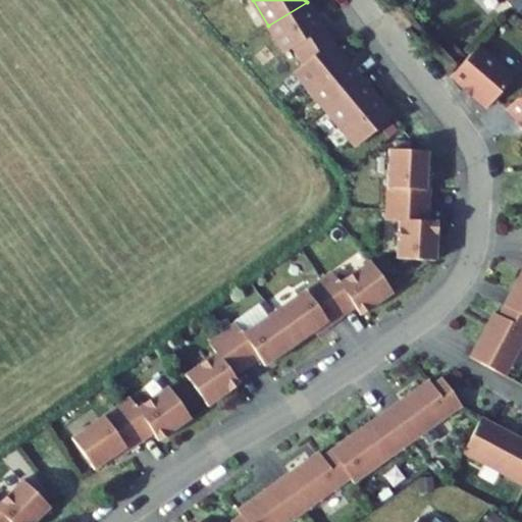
[(324,27),(323,28),(307,2),(268,25),(285,52),(292,48),(303,65),(331,42),(333,41),(324,27)]
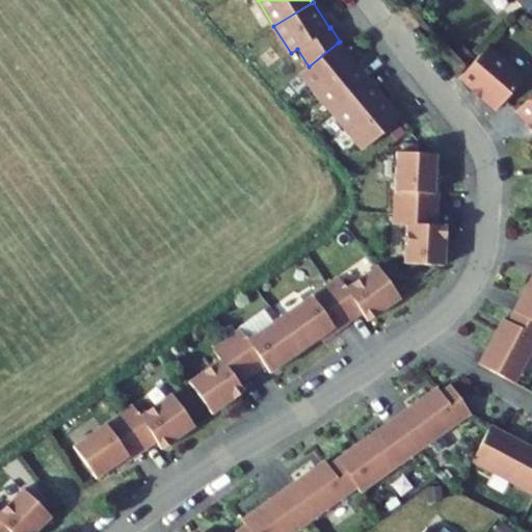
[(301,73),(333,109),(370,78),(361,67),(358,68),(338,43),(309,67),(301,73)]
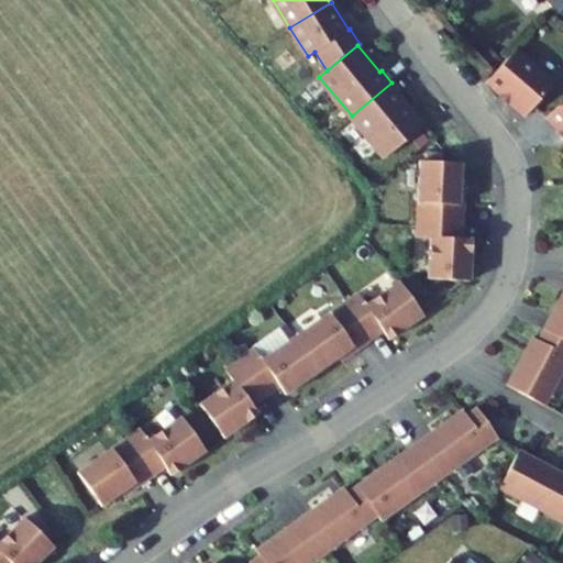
[(554,81),(515,47),(486,84),(526,118),(554,81)]
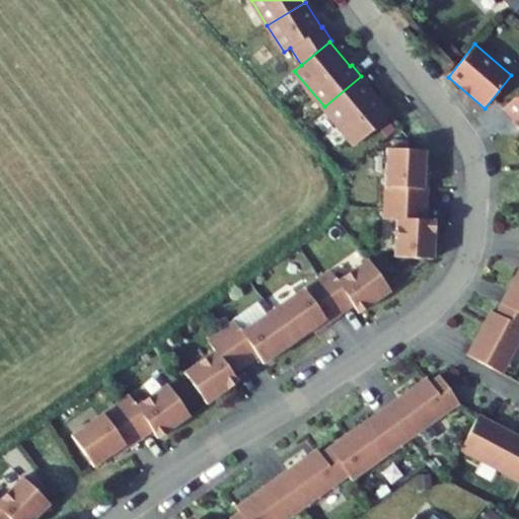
[(355,144),(390,116),(374,96),(369,90),(371,88),(361,76),(324,106),(353,142),(355,144)]
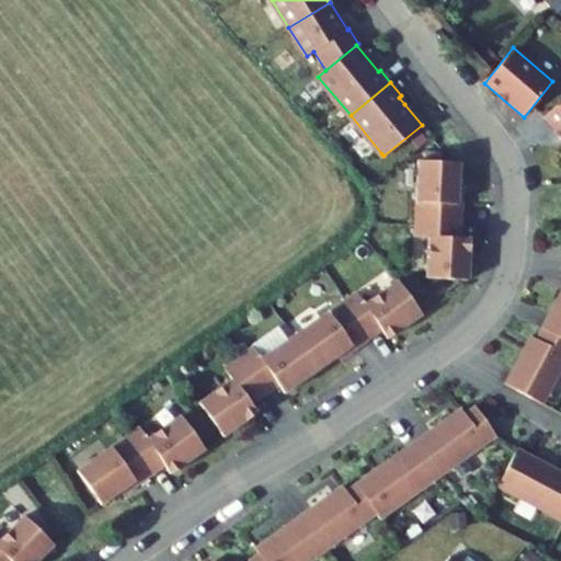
[(560,102),(545,116),(560,134),(560,102)]
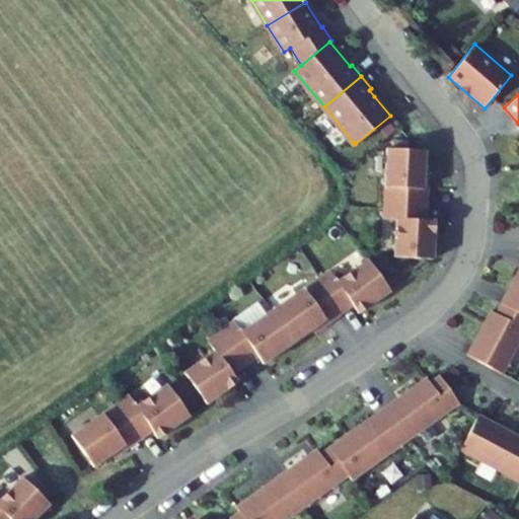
[(427,205),(429,190),(422,190),(423,174),(425,174),(426,150),(388,148),(384,202),(427,205)]
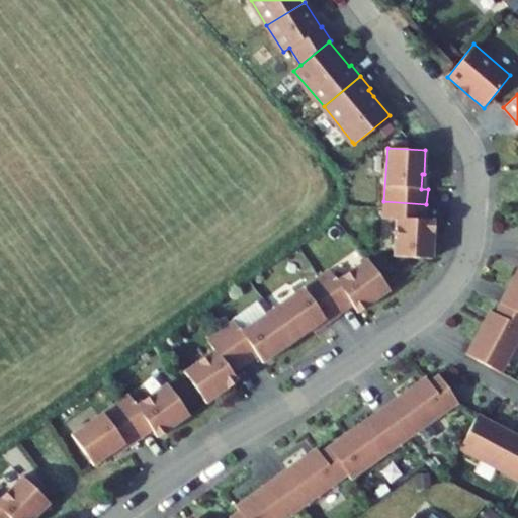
[(394,256),(432,259),(434,230),(429,229),(425,226),(425,221),(426,204),(383,201),(382,217),(397,218),(394,256)]
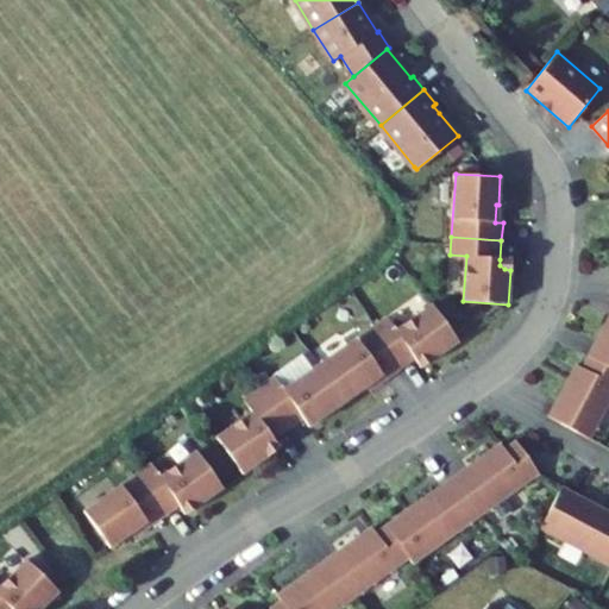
[(512,259),(500,259),(500,265),(504,269),(510,270),(512,259)]
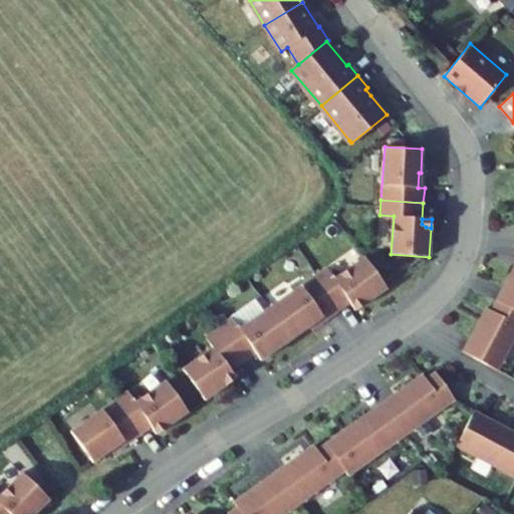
[(333,277),(326,267),(313,276),(339,311),(351,303),(355,299),(361,301),(364,305),(388,289),(363,256),(333,277)]
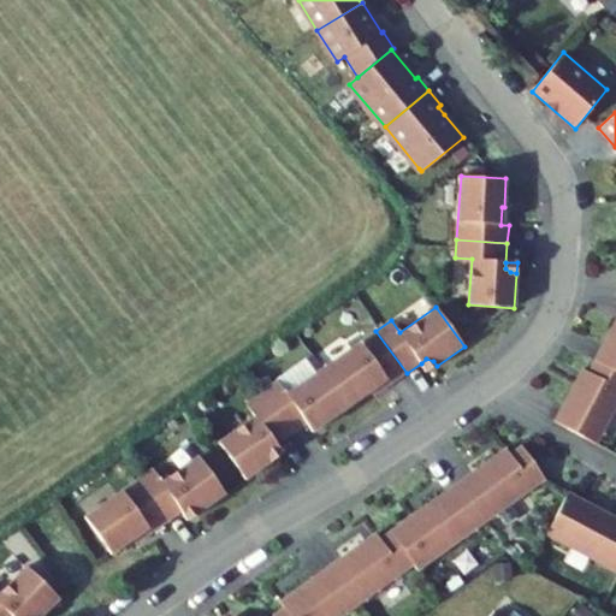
[(615,372),(615,326),(597,362),(615,372)]
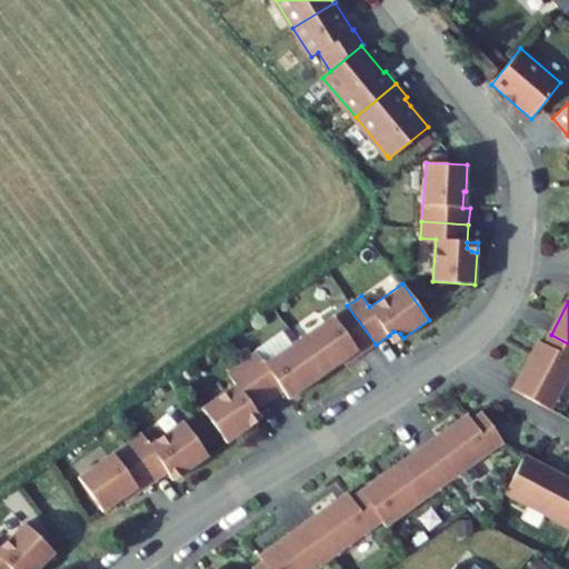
[(298,340),(323,375),(346,359),(345,358),(358,349),(361,355),(376,345),(347,306),(298,340)]
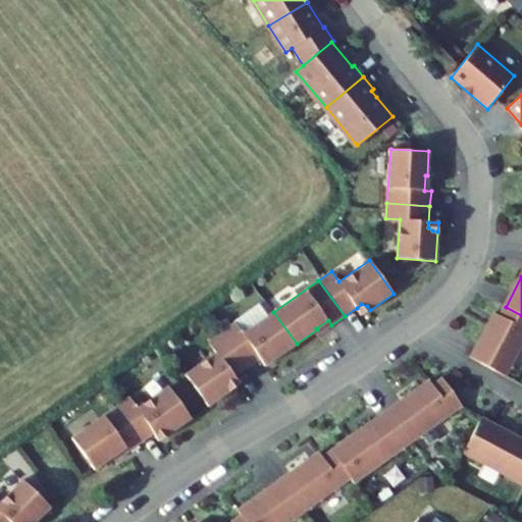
[(361,304),(357,308),(362,315),(370,310),(367,306),(361,304)]
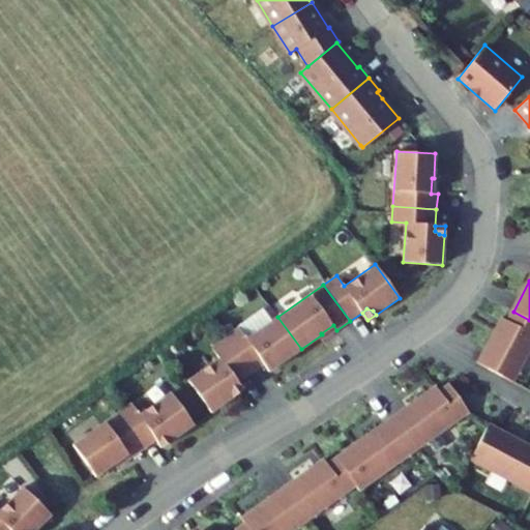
[(516,384),(529,355),(529,320),(513,312),(508,323),(504,330),(498,327),(478,364),(516,384)]
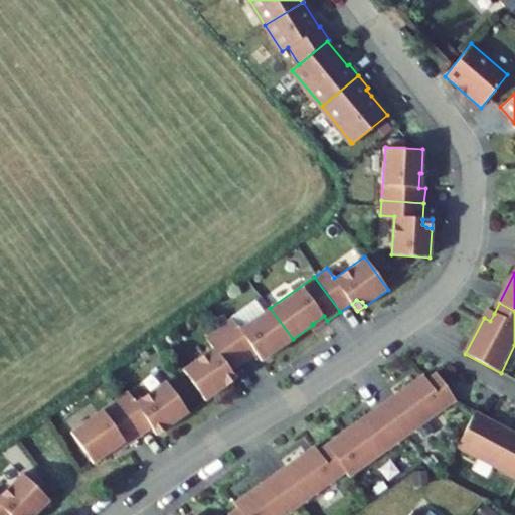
[(293,339),(270,308),(238,331),(230,320),(218,328),(242,363),(255,354),(260,351),(266,352),(269,357),(293,339)]
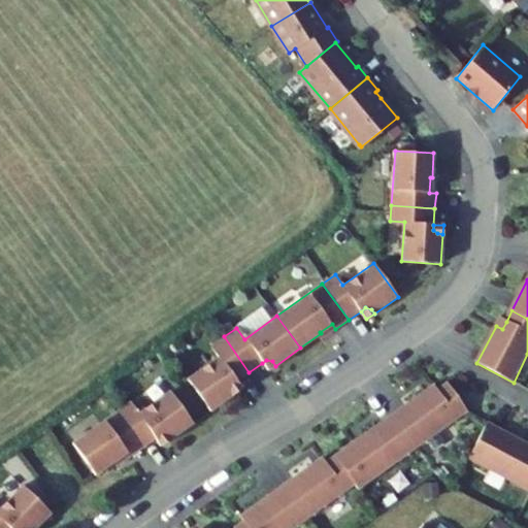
[(506,322),(499,319),(496,326),(502,329),(506,322)]
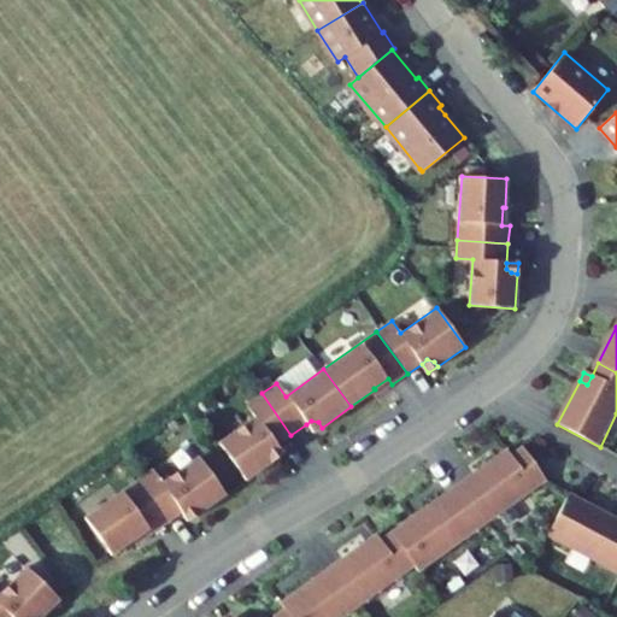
[(375,389),(378,394),(392,385),(388,378),(374,388),(375,389)]
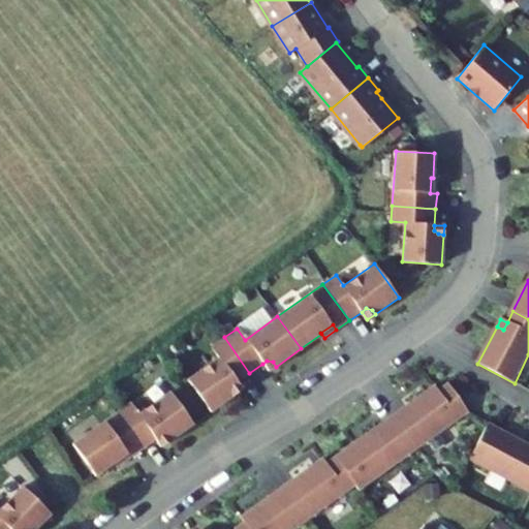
[(188,380),(211,412),(235,396),(232,392),(232,385),(237,382),(249,373),(224,337),(211,346),(220,359),(188,380)]
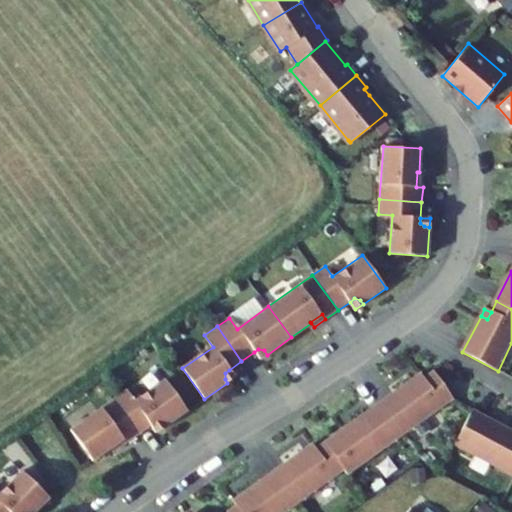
[(258,349),(254,352),(259,360),(267,355),(264,350),(258,349)]
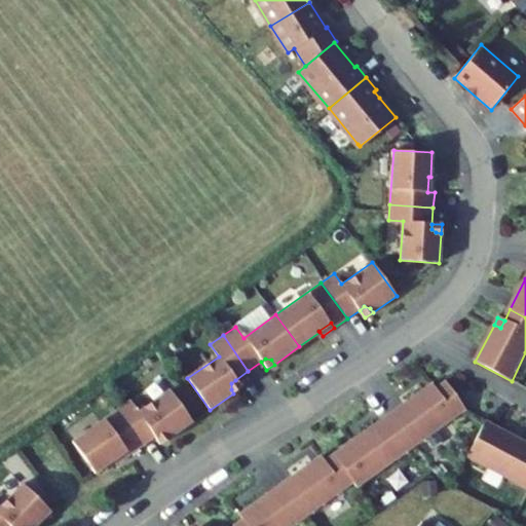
[(233,393),(241,387),(235,380),(231,383),(231,389),(233,393)]
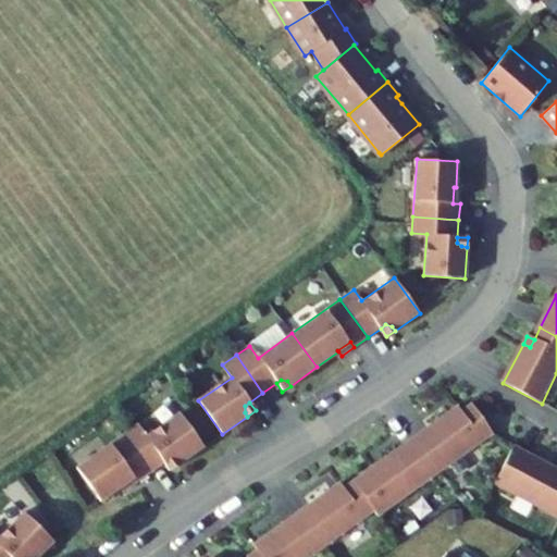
[(440,472),(493,434),(472,405),(460,413),(453,418),(448,412),(415,436),(440,472)]
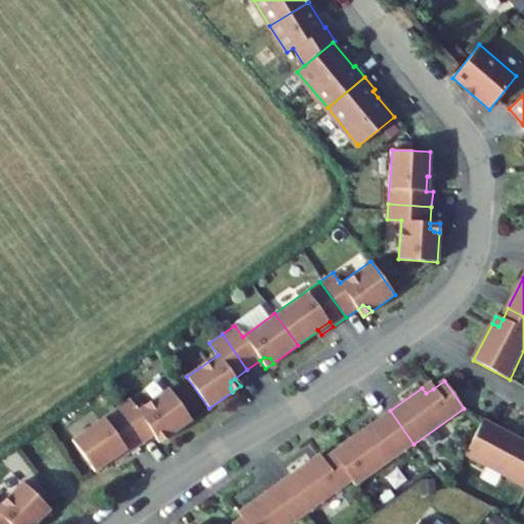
[(422,388),(426,393),(433,389),(429,383),(422,388)]
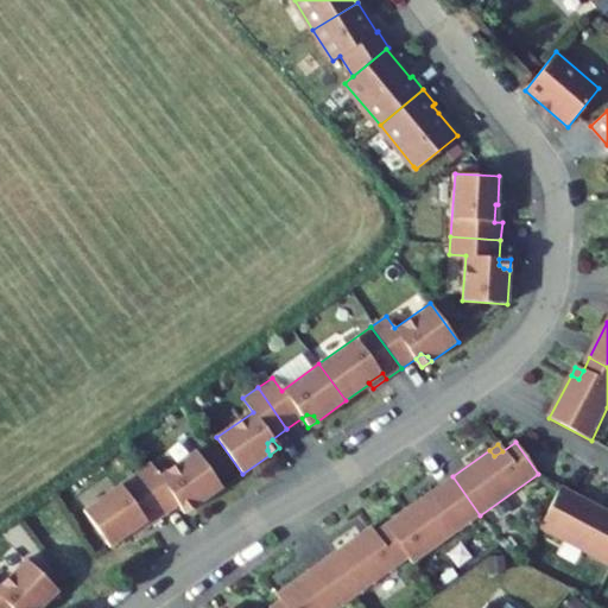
[(195,508),(223,488),(196,451),(160,477),(151,464),(137,474),(165,515),(179,506),(184,501),(191,504),(195,508)]
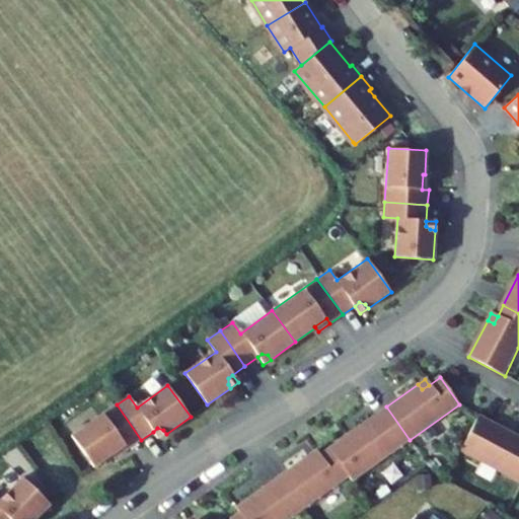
[(125,444),(129,449),(141,440),(117,404),(72,436),(94,467),(114,454),(113,453),(125,444)]
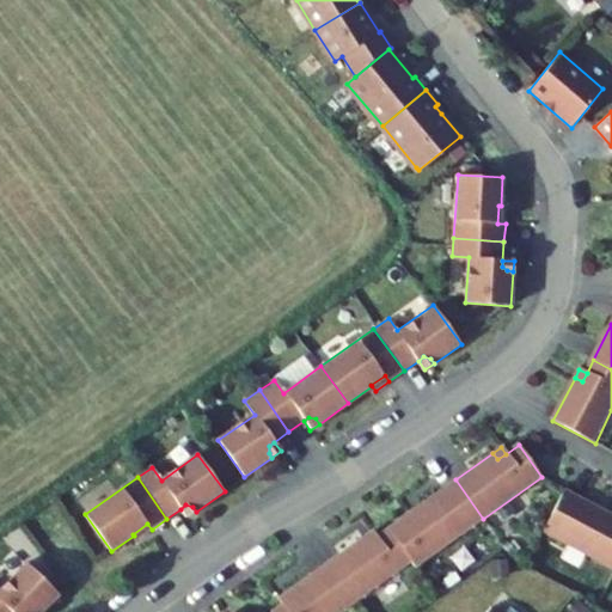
[(411,562),(415,568),(483,519),(456,479),(418,507),(422,513),(407,525),(404,520),(389,531),(411,562)]
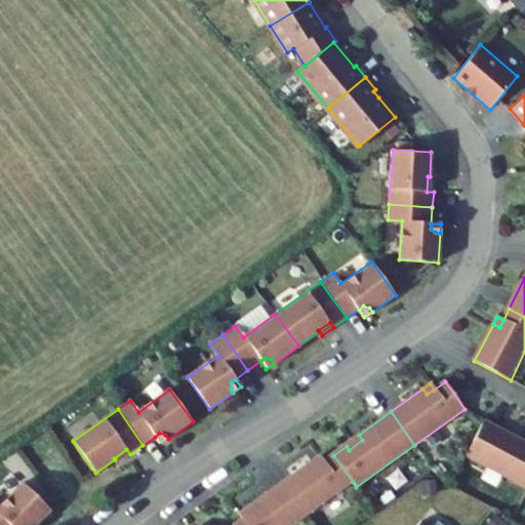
[(485,420),(466,456),(524,487),(524,446),(519,444),(521,439),(485,420)]
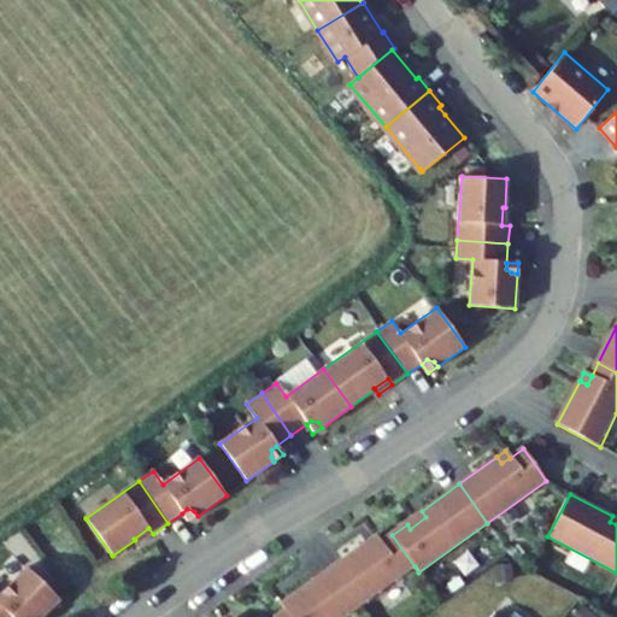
[(187,509),(182,513),(189,522),(198,516),(194,511),(187,509)]
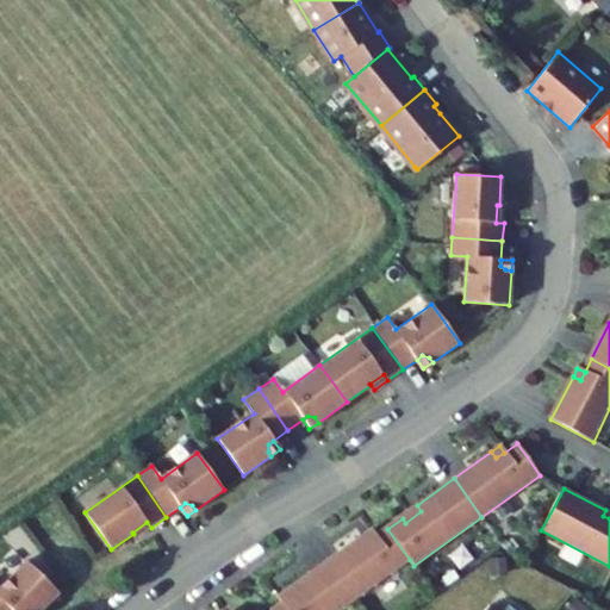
[(134,534),(137,539),(151,528),(147,522),(132,533),(134,534)]
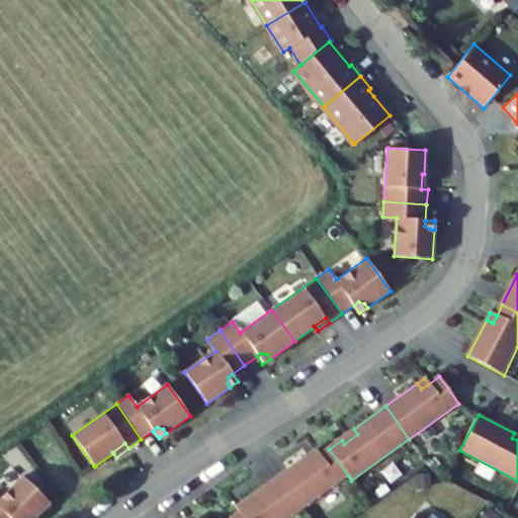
[(275,478),(298,511),(348,476),(329,449),(328,447),(317,455),(311,460),(307,455),(275,478)]
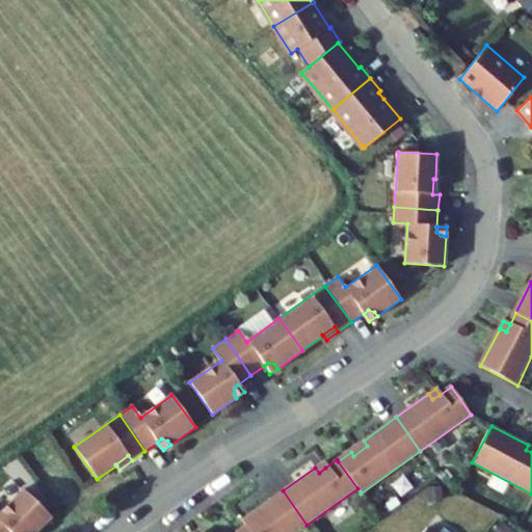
[(315,468),(319,473),(325,468),(322,462),(315,468)]
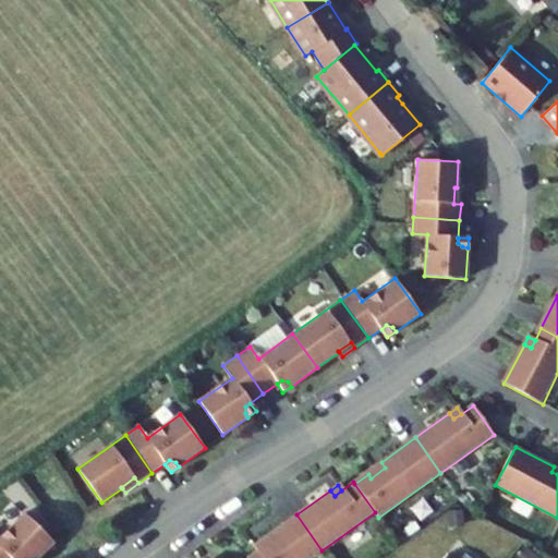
[(38,557),(55,542),(24,513),(0,537),(0,557),(38,557)]
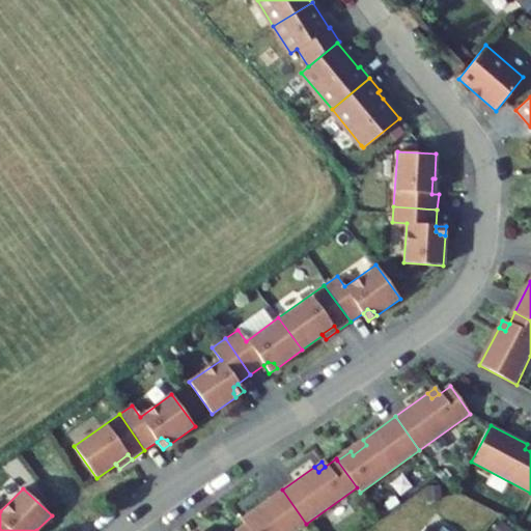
[(234,530),(296,530),(306,524),(282,490),(249,513),(253,519),(246,523),(234,530)]
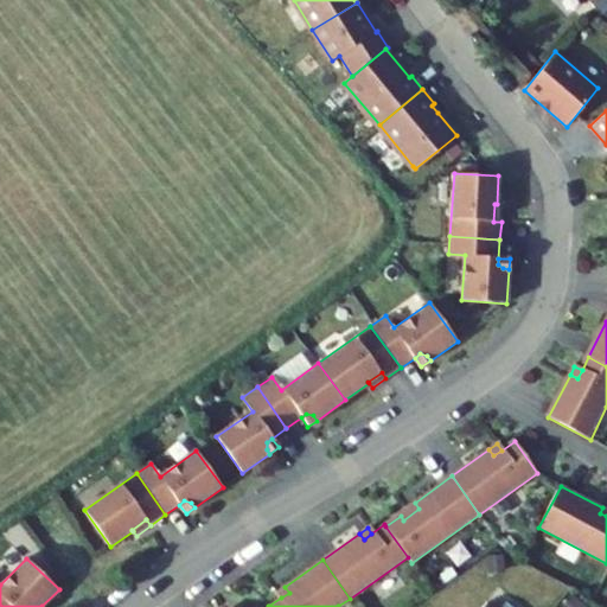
[(285,587),(278,592),(281,598),(289,593),(285,587)]
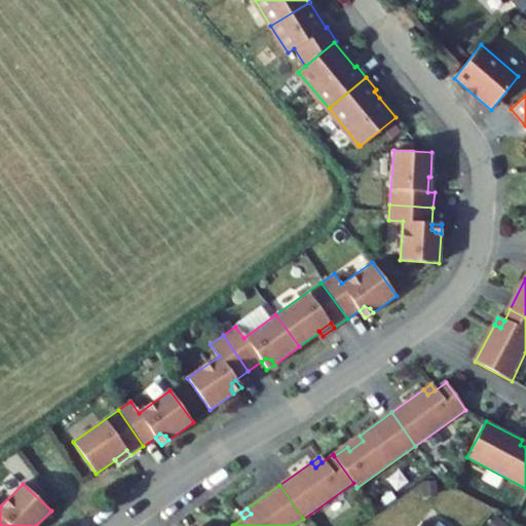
All buildings are outlined.
